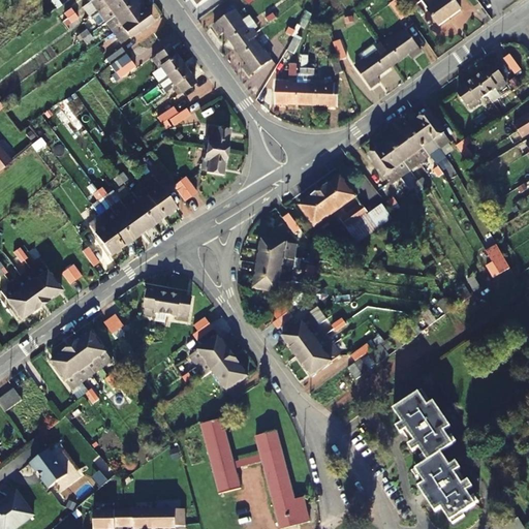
[(92,0),(100,10),(115,0),(92,0)]
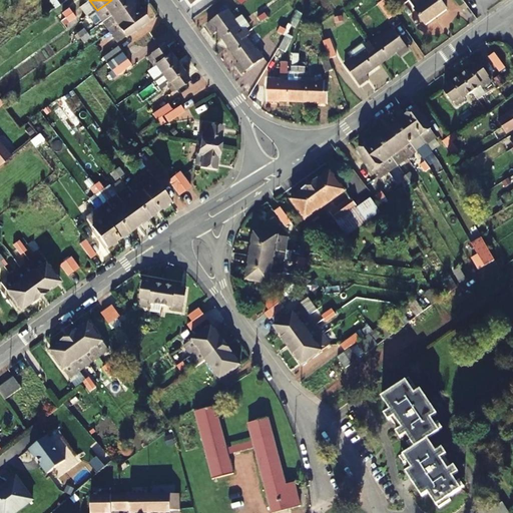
[(104,21),(132,0),(111,0),(97,10),(90,15),(98,25),(104,21)]
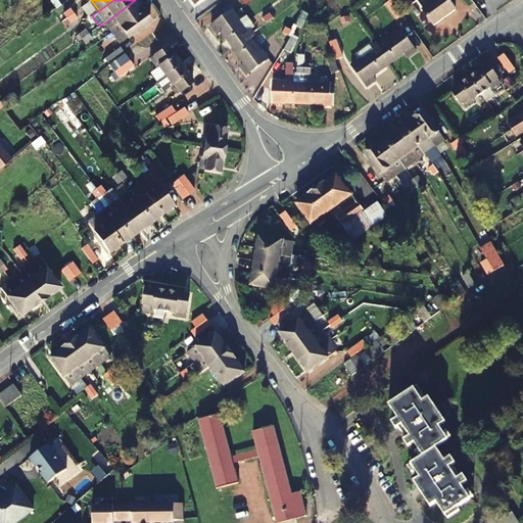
[(135,0),(106,21),(113,32),(143,10),(135,0)]
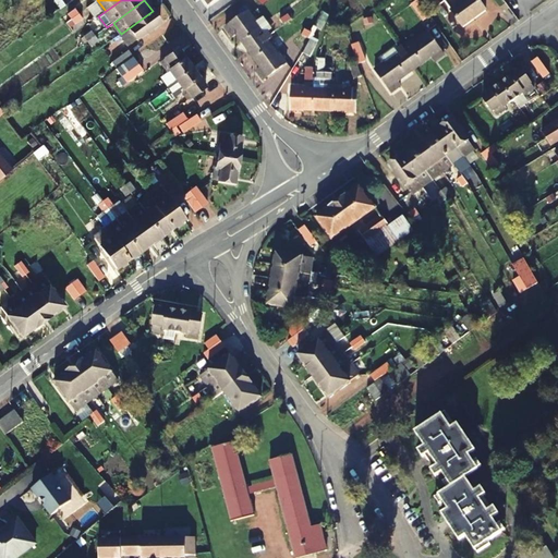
[(423,20),(429,16),(417,0),(412,4),(423,20)]
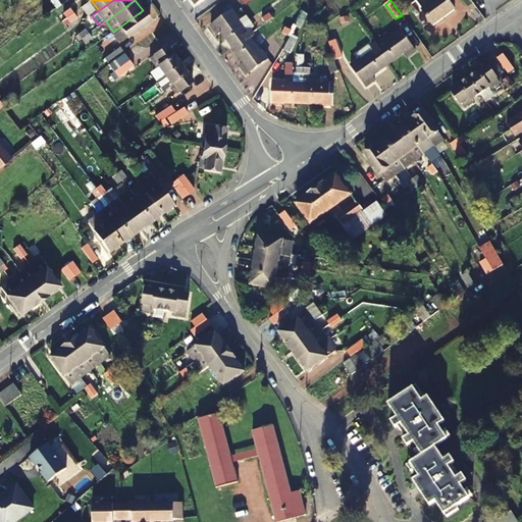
[(455,10),(447,0),(436,0),(423,10),(434,24),(455,10)]
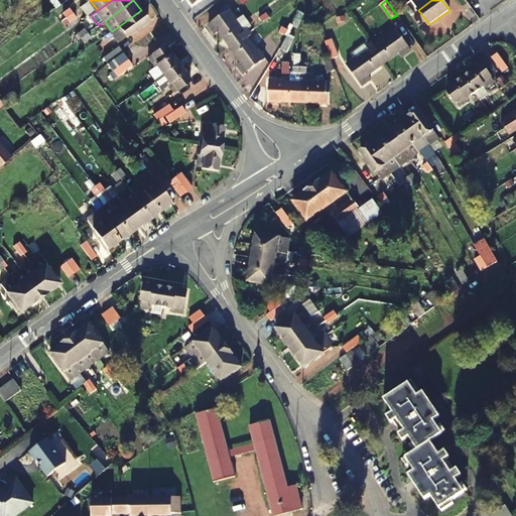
[(73,13),(70,8),(62,14),(66,18),(73,13)]
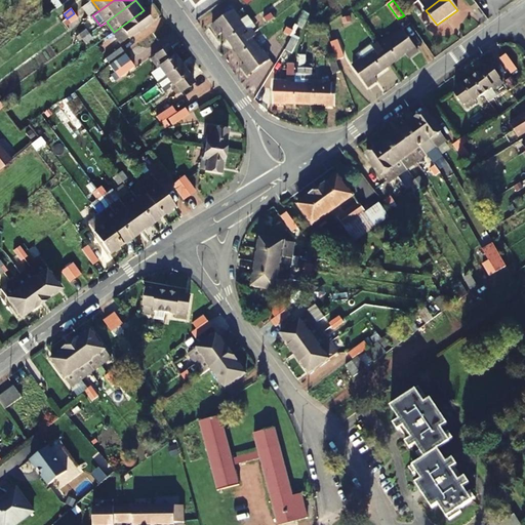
[(241,19),(234,9),(213,26),(219,35),(224,32),(234,47),(253,34),(252,32),(249,34),(239,19),(241,19)]
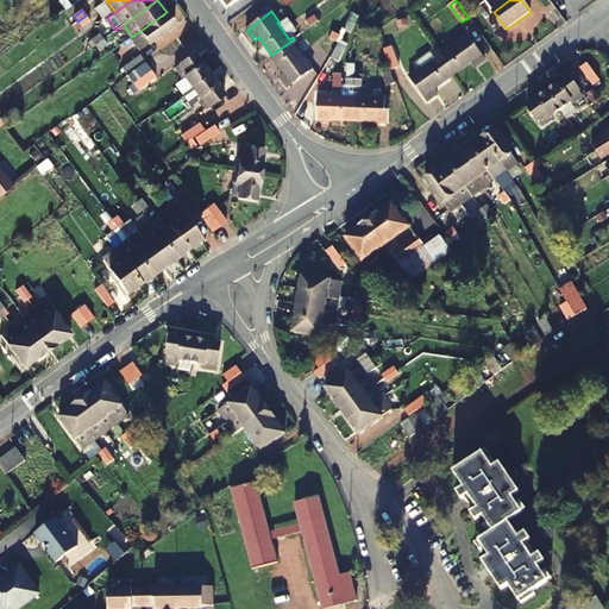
[(142,49),(175,25),(167,12),(132,37),(142,49)]
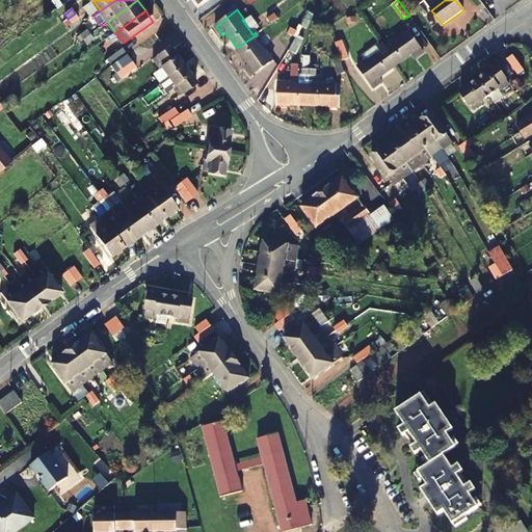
[(71,23),(79,18),(75,14),(68,19),(71,23)]
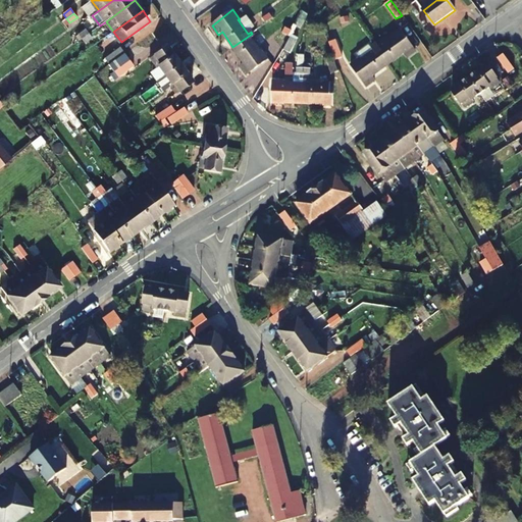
[(284,29),(276,46),(283,49),(292,33),(284,29)]
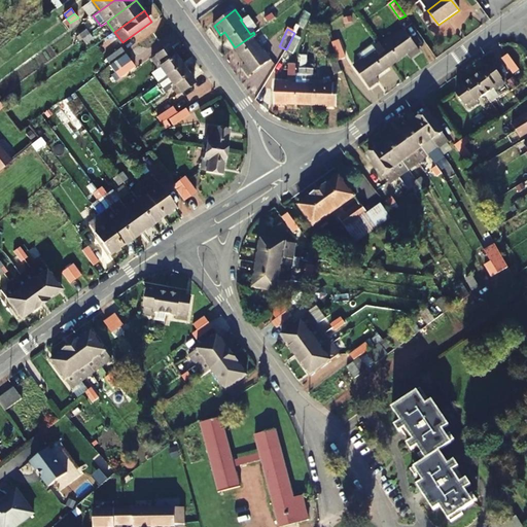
[(90,33),(86,30),(79,34),(82,38),(90,33)]
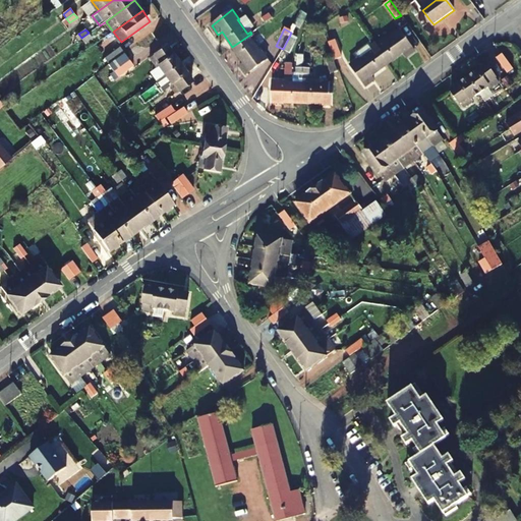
[(374,46),(388,64),(403,53),(405,57),(415,51),(399,30),(390,36),(391,38),(378,47),(377,44),(374,46)]
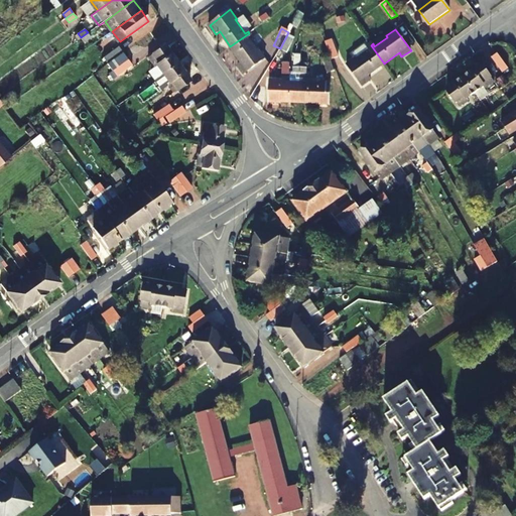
[(84,42),(91,37),(88,32),(81,37),(84,42)]
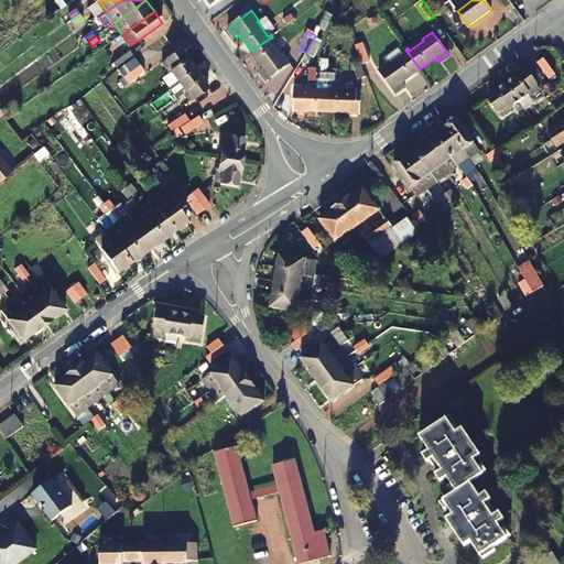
[(271,41),(273,39),(272,36),(251,51),(263,67),(260,69),(267,80),(290,64),(283,54),(281,55),(271,41)]
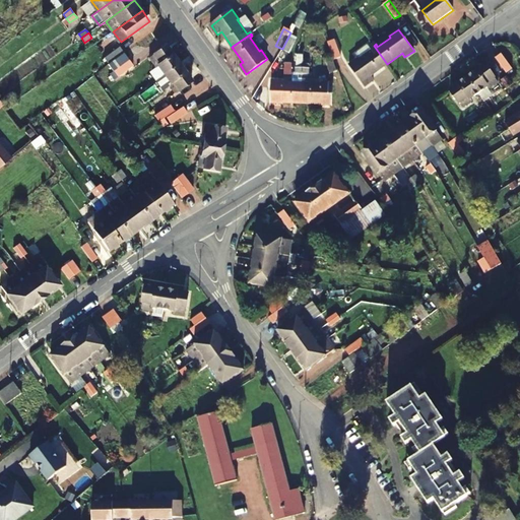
[(297,40),(289,37),(282,49),(289,52),(297,40)]
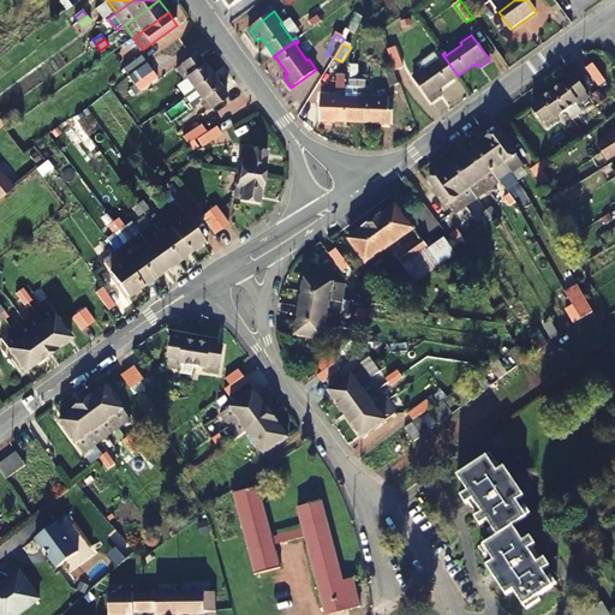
[(396,48),(389,49),(395,71),(404,69),(396,48)]
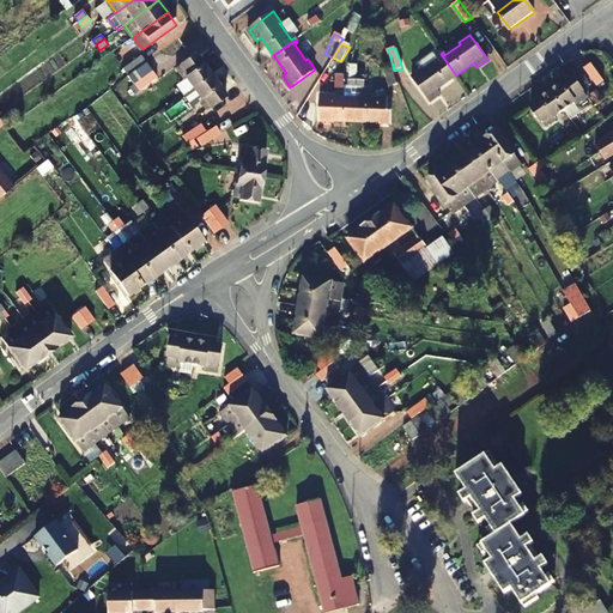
[(193,86),(212,73),(198,53),(176,67),(183,78),(186,77),(193,86)]
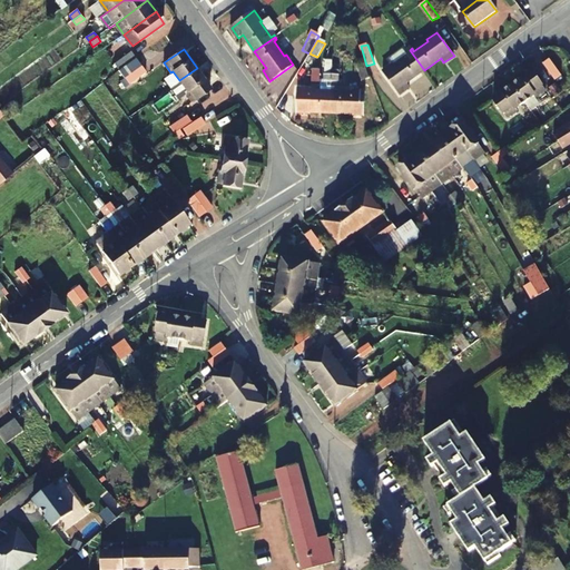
[(394,64),(383,70),(400,94),(411,87),(408,82),(424,70),(410,50),(408,51),(409,55),(395,65),(394,64)]
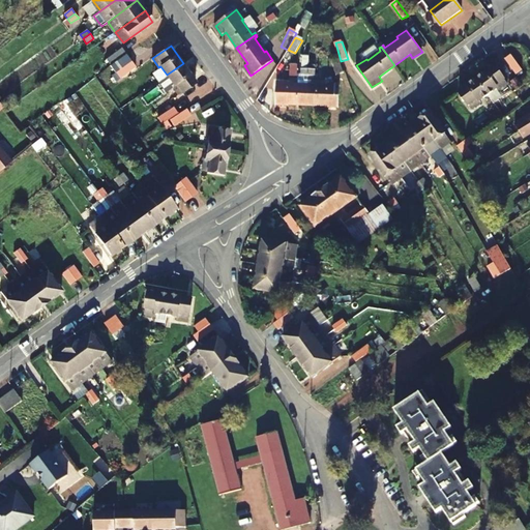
[(113,64),(128,53),(124,48),(110,59),(113,64)]
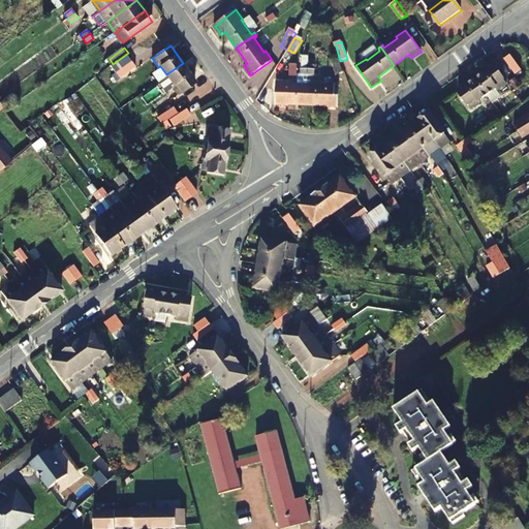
[(510,55),(504,59),(516,74),(521,70),(510,55)]
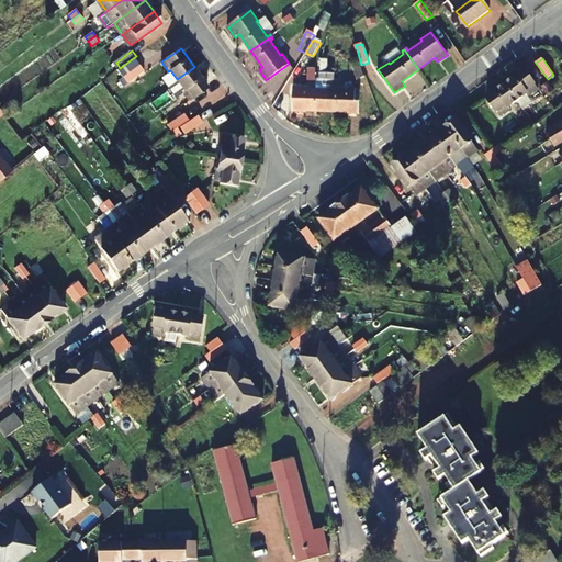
[(293,111),(305,112),(305,111),(326,112),(327,86),(327,79),(327,68),(328,59),(322,59),(321,86),(316,86),(316,90),(306,89),(306,87),(294,87),(293,111)]
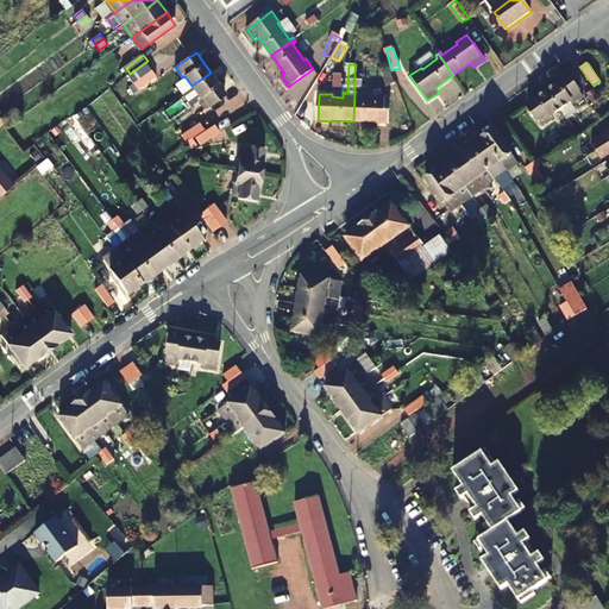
[(389,68),(382,70),(387,86),(395,83),(389,68)]
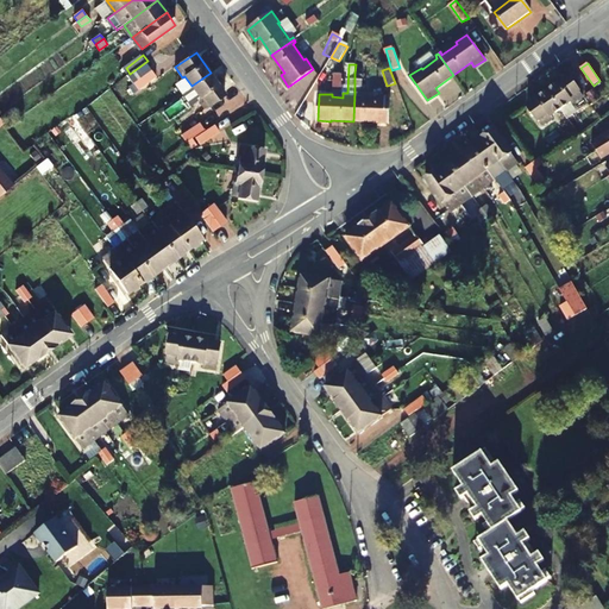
[(157,75),(152,69),(135,81),(139,88),(157,75)]
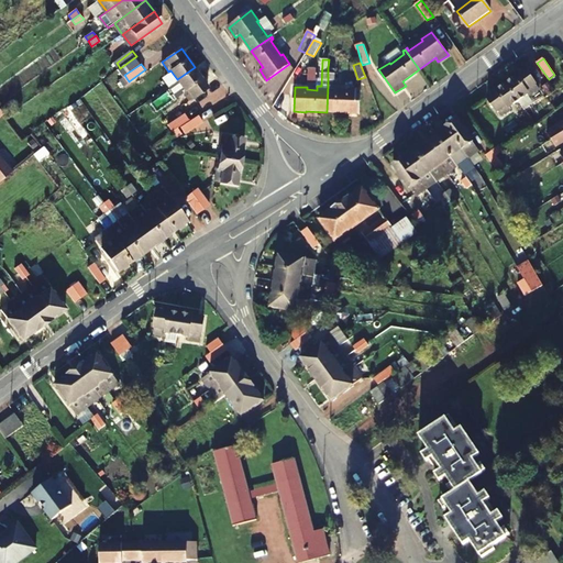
[(189,100),(208,86),(195,67),(177,79),(185,90),(183,90),(189,100)]
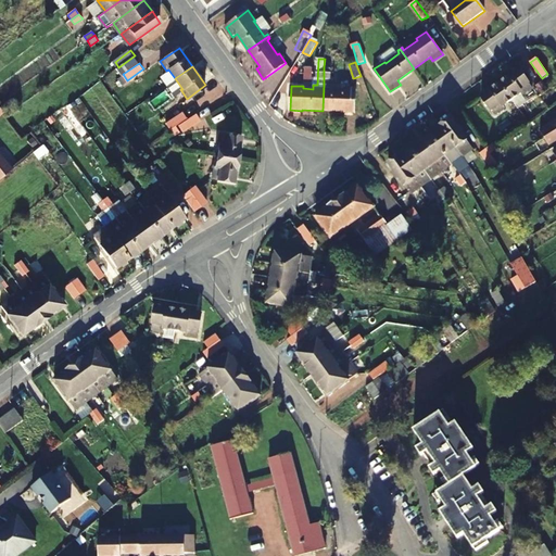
[(532,88),(519,70),(500,84),(513,100),(522,93),(522,95),(532,88)]
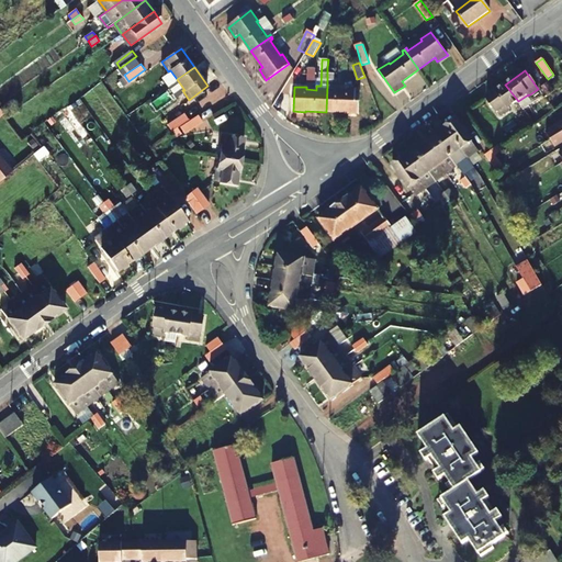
[(518,101),(505,85),(486,98),(501,116),(510,109),(509,108),(518,101)]
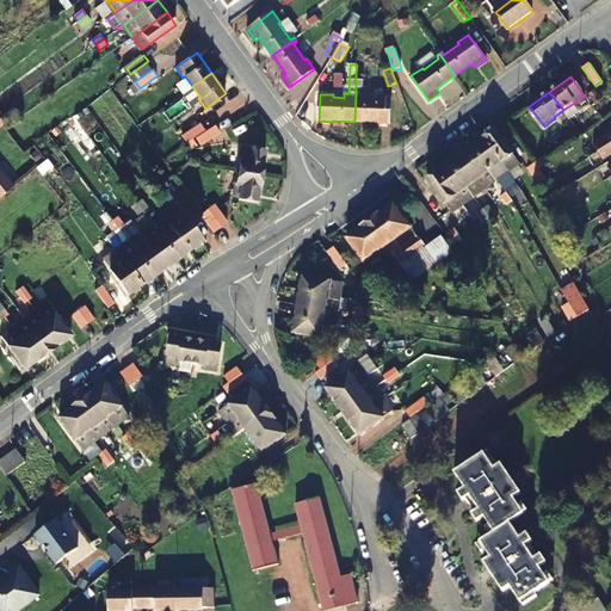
[(359,98),(359,94),(356,93),(355,122),(376,122),(376,123),(390,123),(390,97),(377,97),(377,99),(359,98)]
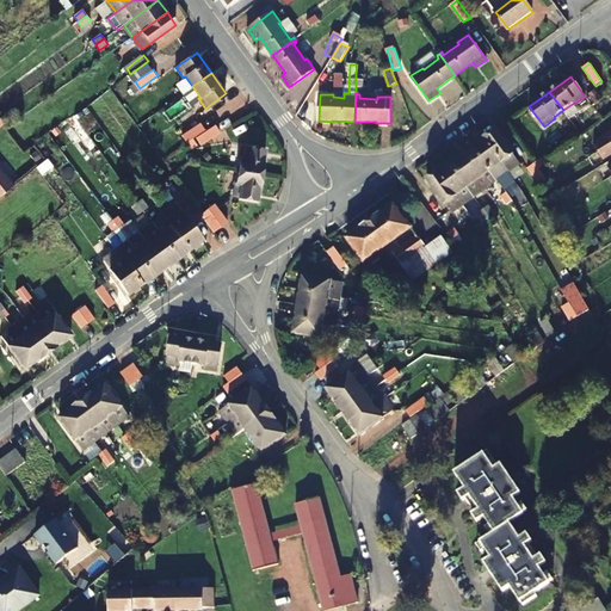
[(205,130),(201,123),(184,135),(187,142),(193,139),(205,130)]
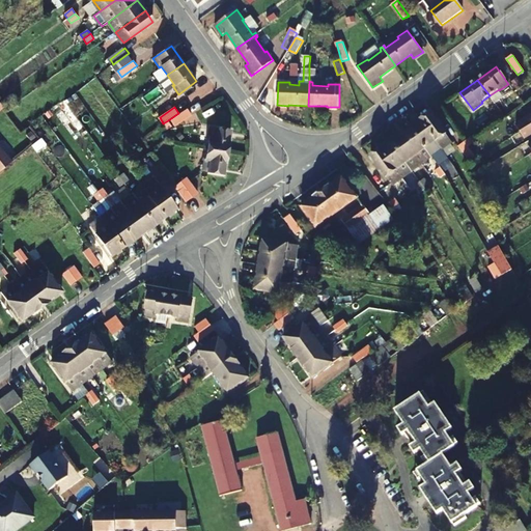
[(188,109),(171,119),(175,126),(191,115),(188,109)]
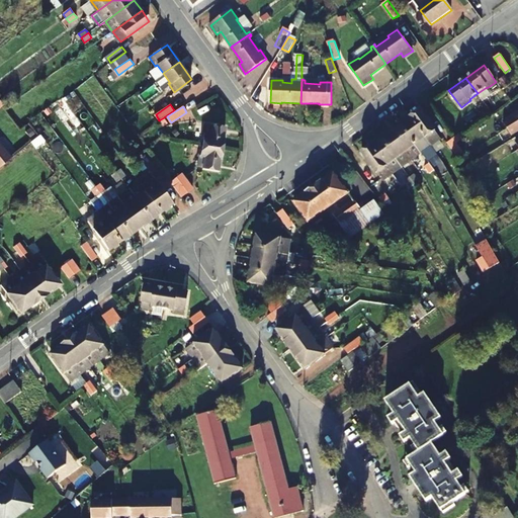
[(441,139),(420,110),(411,117),(432,146),(441,139)]
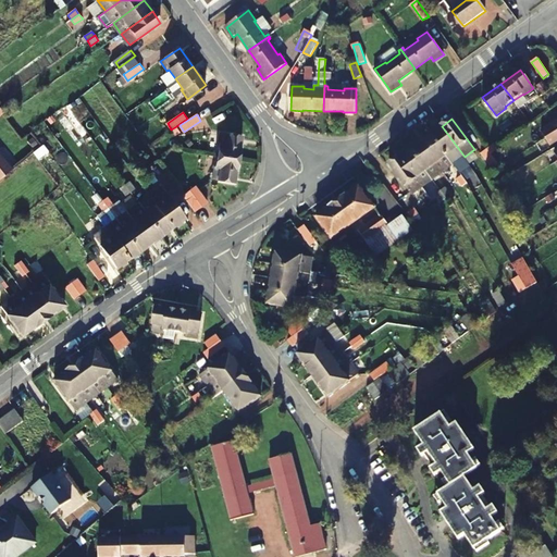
[(556,121),(542,131),(546,138),(556,131),(556,121)]
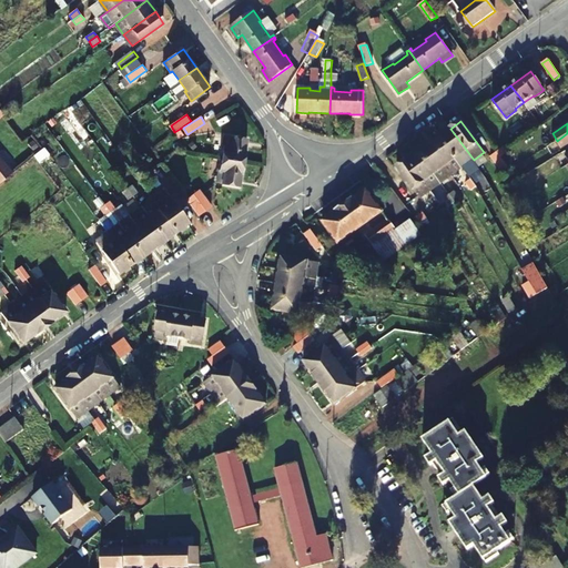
[(179,139),(184,134),(180,129),(174,132),(179,139)]
